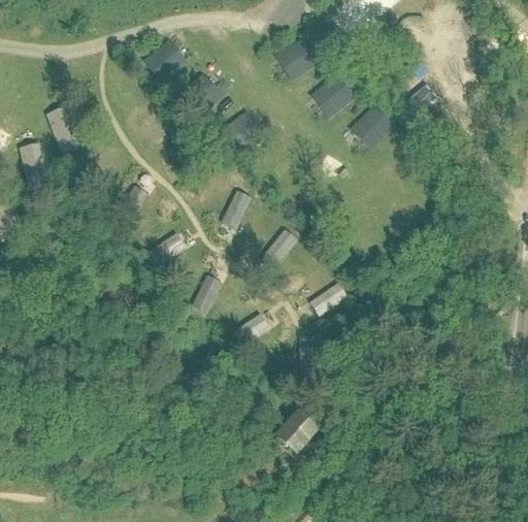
[(320,64),(303,38),(274,57),(291,83),(320,64)]
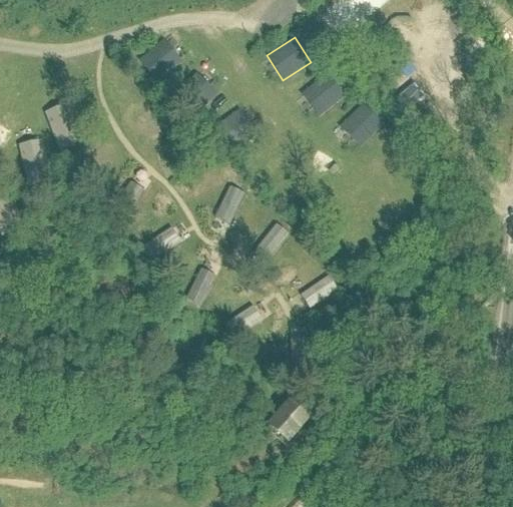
[(163,39),(138,59),(157,82),(182,62),(163,39)]
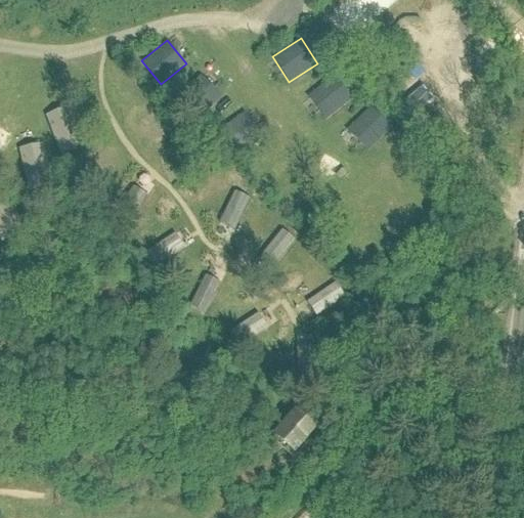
[(221,94),(200,74),(174,99),(195,121),(221,94)]
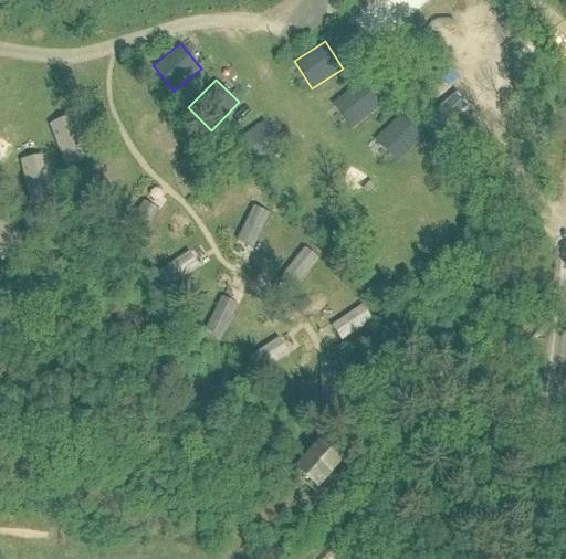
[(359,81),(332,103),(353,128),(380,106),(359,81)]
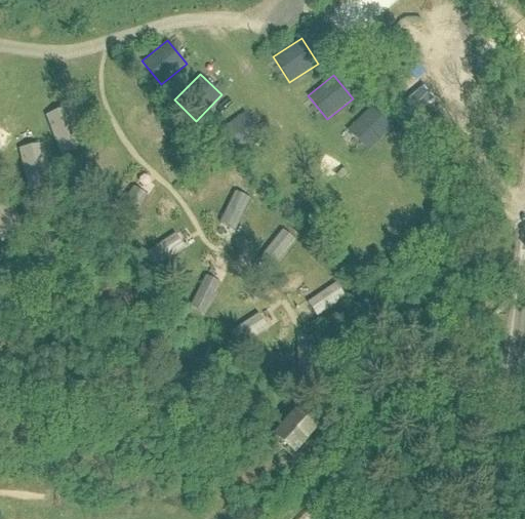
[(68,105),(45,114),(62,154),(84,145),(68,105)]
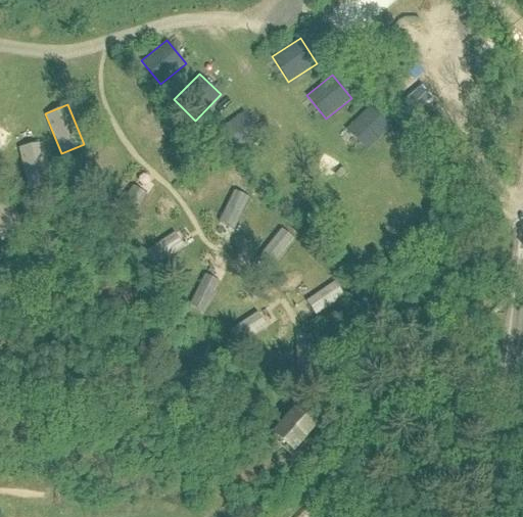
[(391,127),(370,105),(345,129),(367,150),(391,127)]
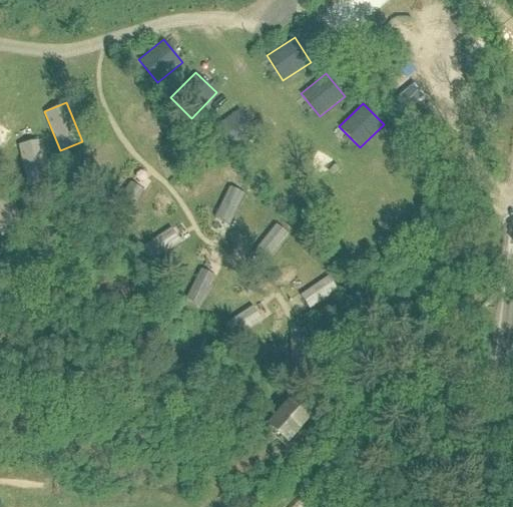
[(255,133),(239,108),(211,126),(227,151),(255,133)]
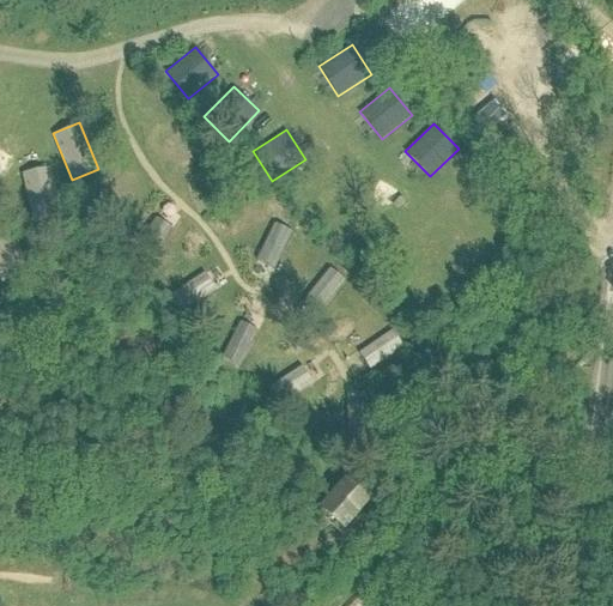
[(0,164),(11,175),(23,161),(10,150),(0,161),(0,164)]
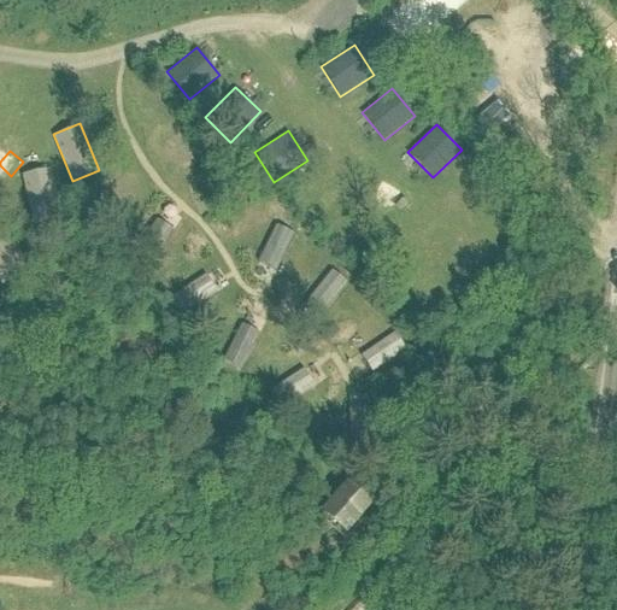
[(50,166),(22,172),(33,222),(62,216),(50,166)]
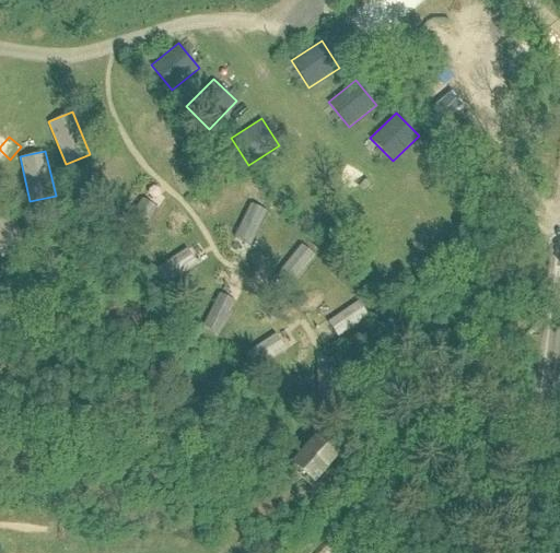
[(142,196),(123,226),(138,236),(158,204),(142,196)]
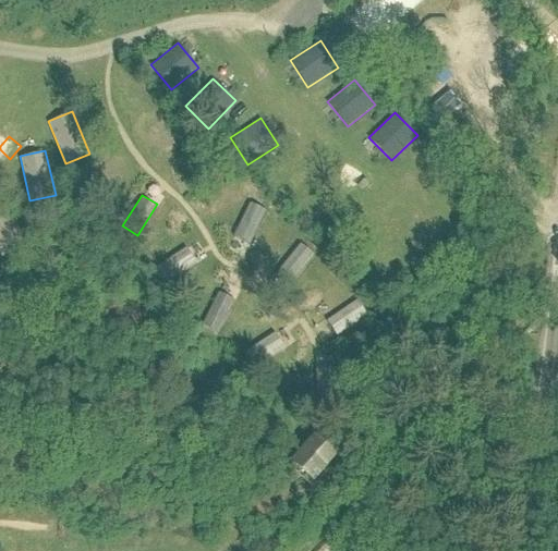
[(250,241),(266,207),(250,199),(234,233),(250,241)]
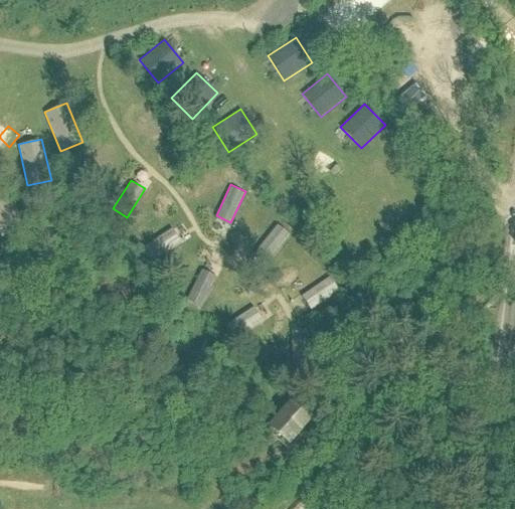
[(6,189),(0,191),(0,234),(1,237),(24,227),(6,189)]
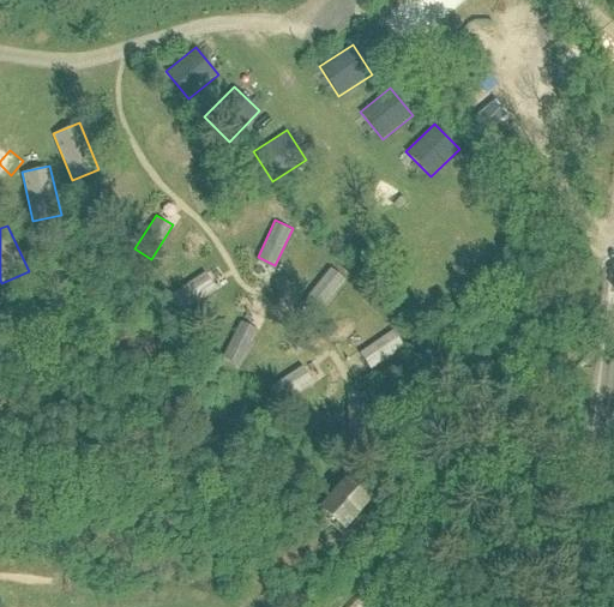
[(320,308),(345,277),(331,265),(305,296),(320,308)]
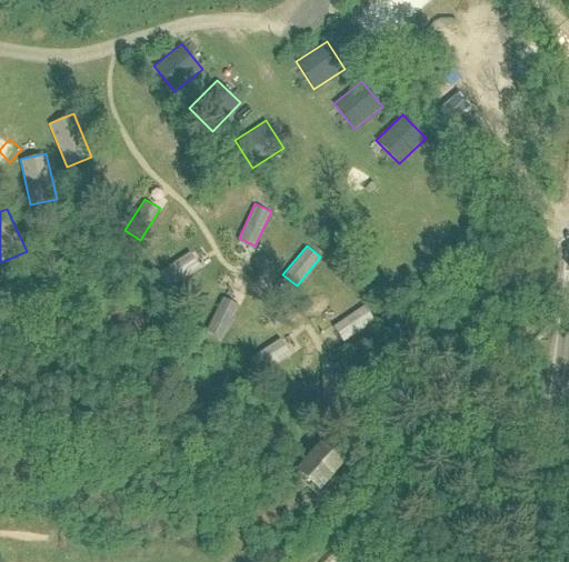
[(190,249),(158,270),(168,285),(199,264),(190,249)]
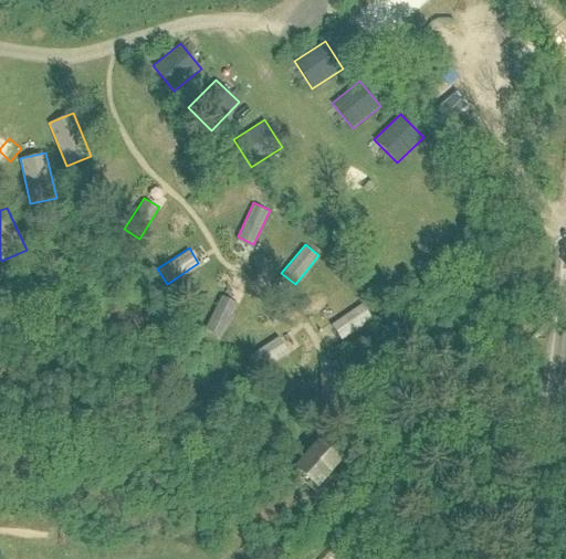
[(387,254),(379,262),(396,278),(404,271),(387,254)]
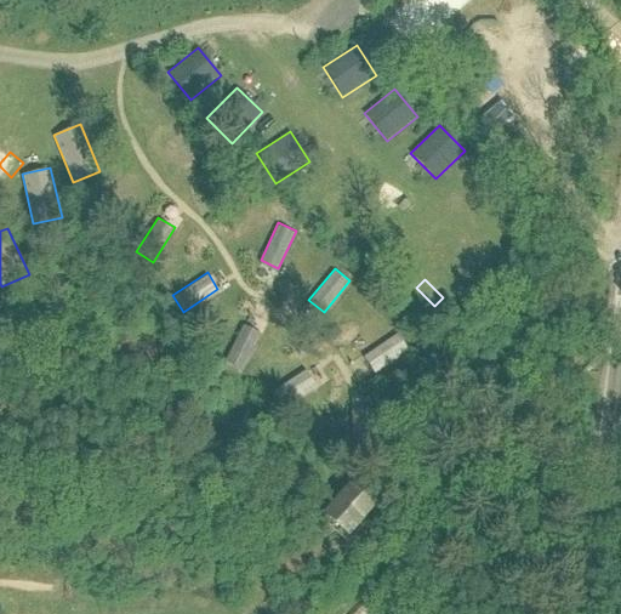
[(243,368),(261,331),(243,322),(224,359),(243,368)]
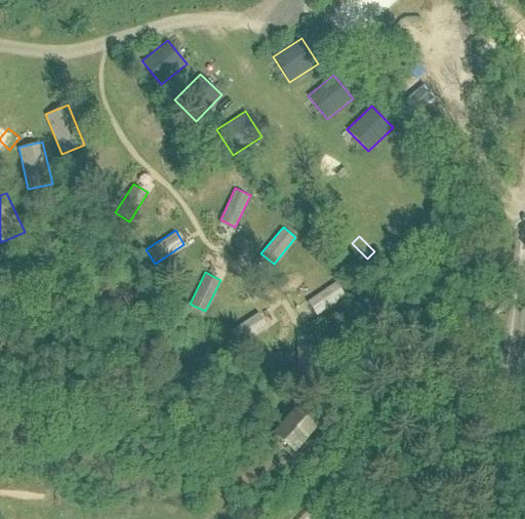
[(316,313),(345,292),(335,279),(307,298),(316,313)]
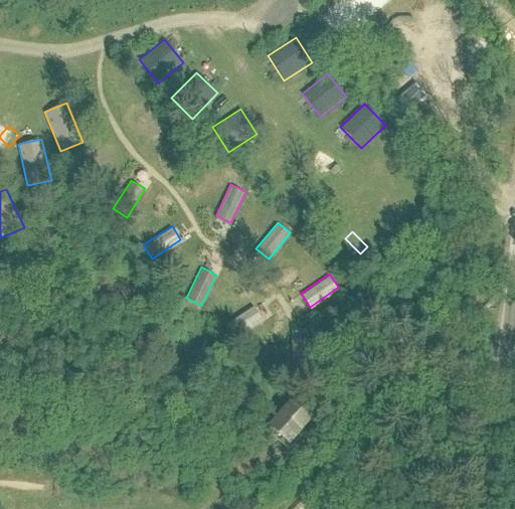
[(234,337),(263,318),(253,305),(225,324),(234,337)]
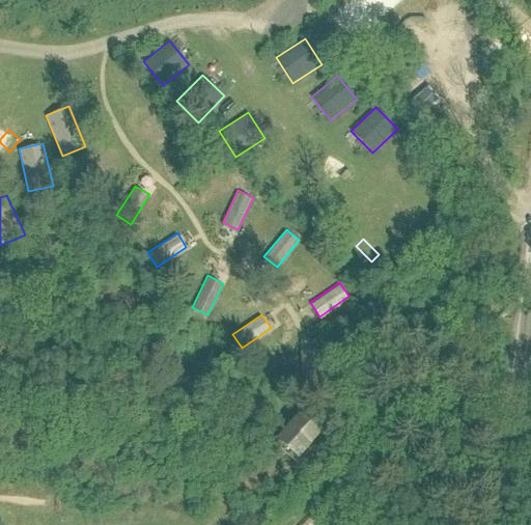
[(318,382),(317,347),(301,348),(302,383),(318,382)]
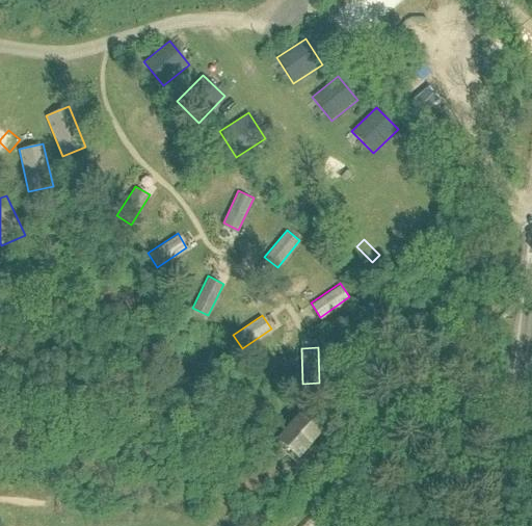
[(299,459),(324,431),(301,412),(276,440),(299,459)]
